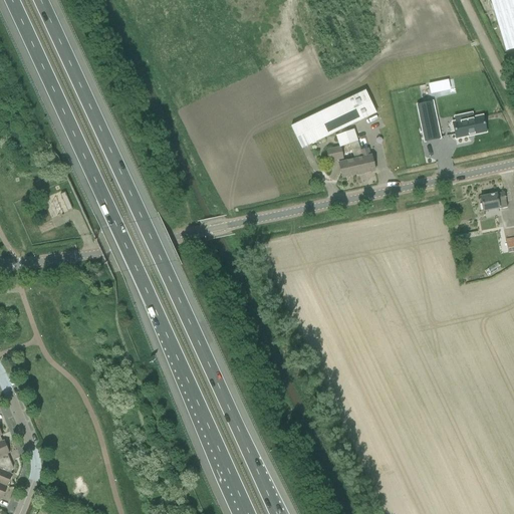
[(513,49),(513,0),(490,0),(505,52),(513,49)]
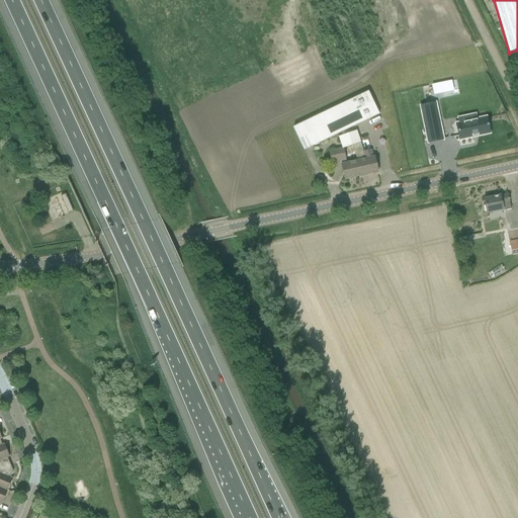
[(378,114),(368,92),(292,127),(305,150),(378,114)]
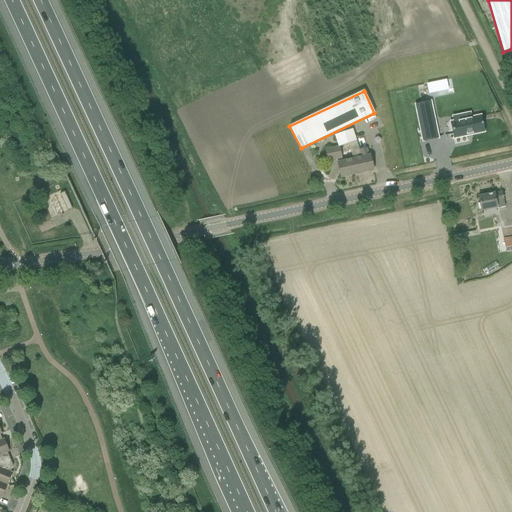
[(431,101),(415,105),(423,141),(439,138),(431,101)]
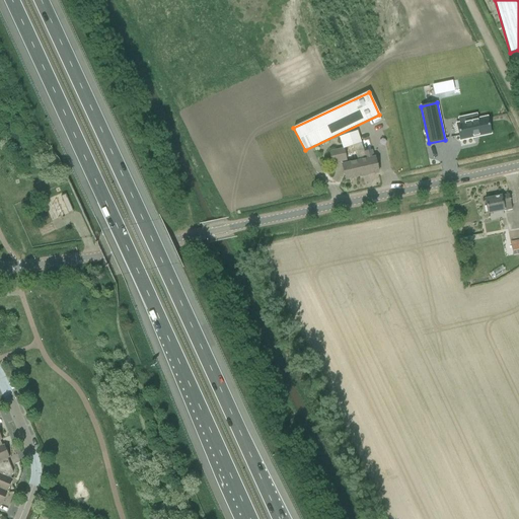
[(468,121),(457,123),(460,140),(491,133),(488,117),(477,119),(476,115),(467,117),(468,121)]
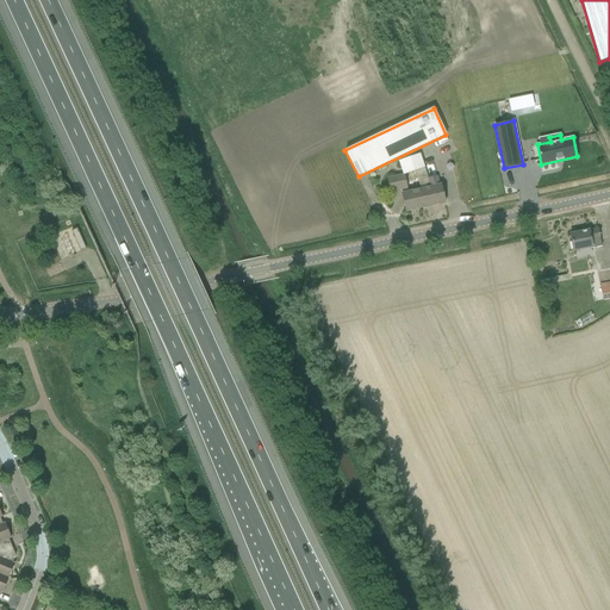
[(399,161),(404,175),(404,176),(405,175),(415,172),(421,190),(423,190),(427,207),(444,203),(441,186),(439,186),(436,176),(428,179),(419,155),(399,161)]
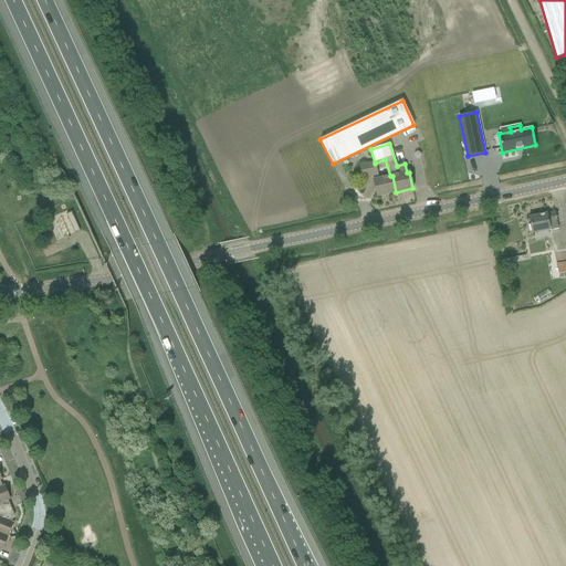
[(375,164),(375,163),(359,166),(362,178),(373,176),(377,197),(396,192),(392,176),(390,176),(379,178),(376,163),(375,164)]
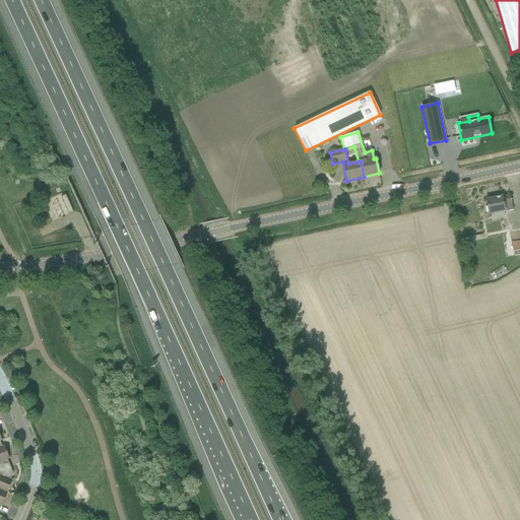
[(73,212),(66,195),(61,197),(68,214),(73,212)]
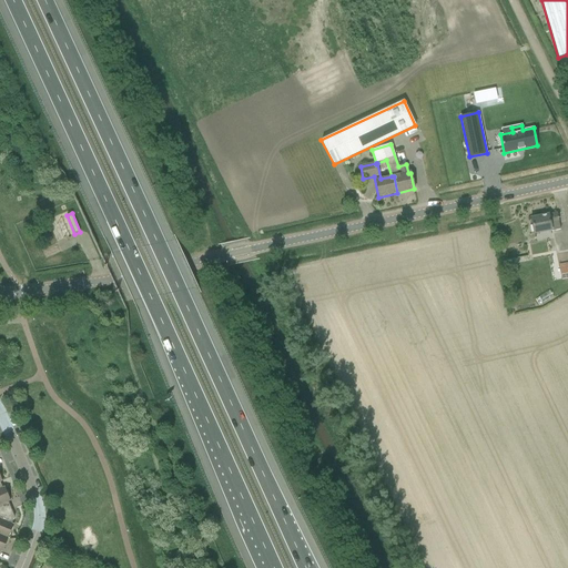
[(560,230),(557,215),(557,214),(548,215),(530,219),(534,234),(551,231),(551,232),(560,230)]
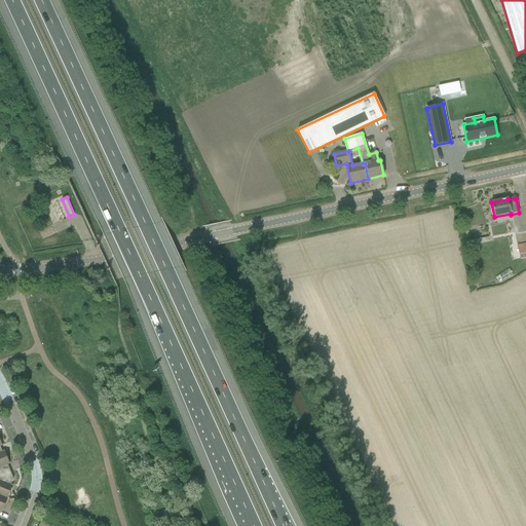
[(0,446),(0,467),(9,463),(5,453),(2,455),(1,453),(2,452),(0,447),(2,446),(0,446)]
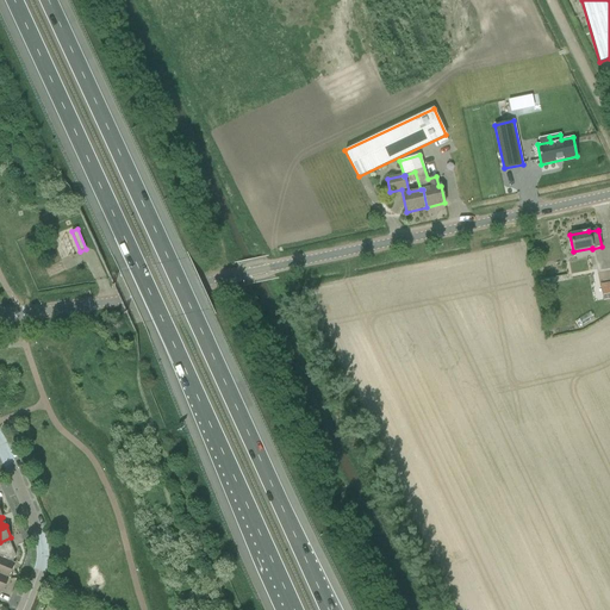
[(0,574),(8,578),(14,566),(10,565),(11,562),(12,564),(16,555),(8,539),(11,539),(11,537),(0,542),(0,574)]
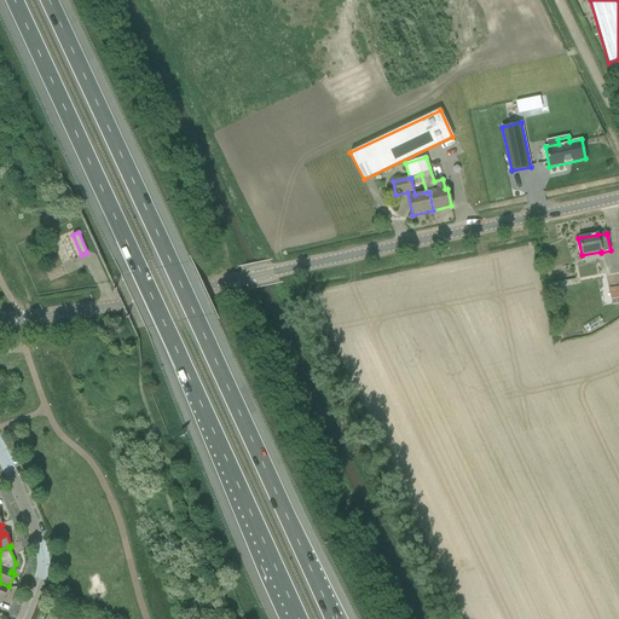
All buildings are outlined.
